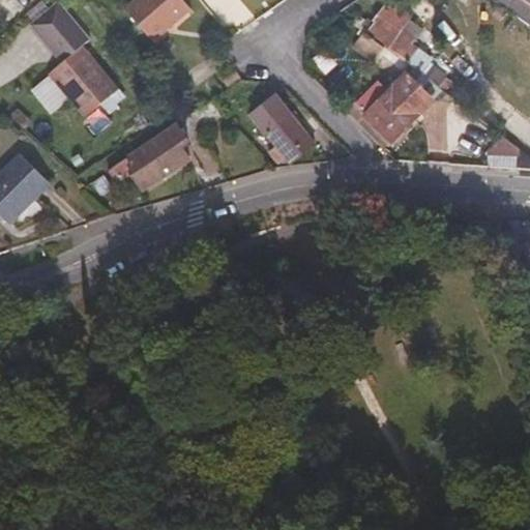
[(189,9),(181,0),(136,0),(126,9),(152,39),(189,9)]
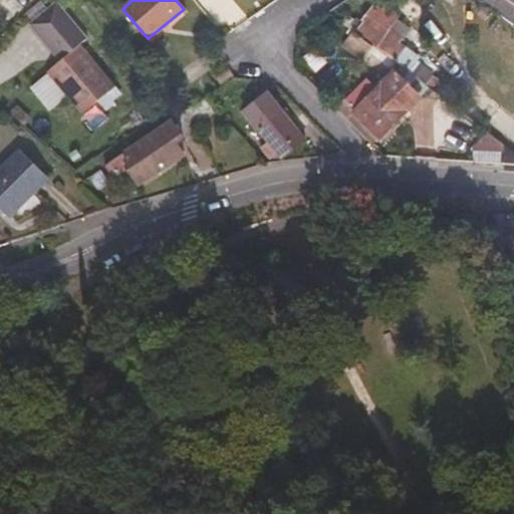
[(373,0),(371,0),(355,29),(393,49),(409,19),(373,0)]
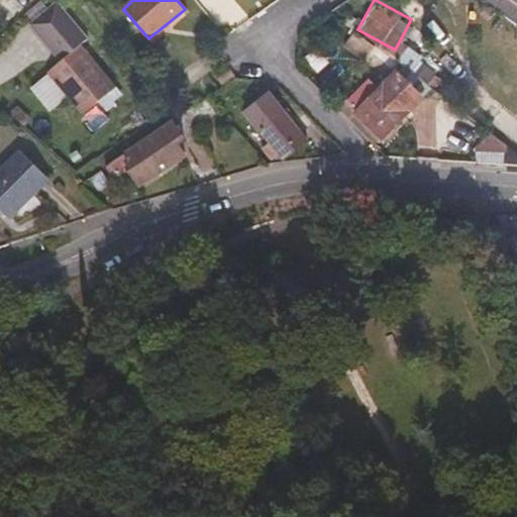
[(516,0),(483,0),(516,21),(516,0)]
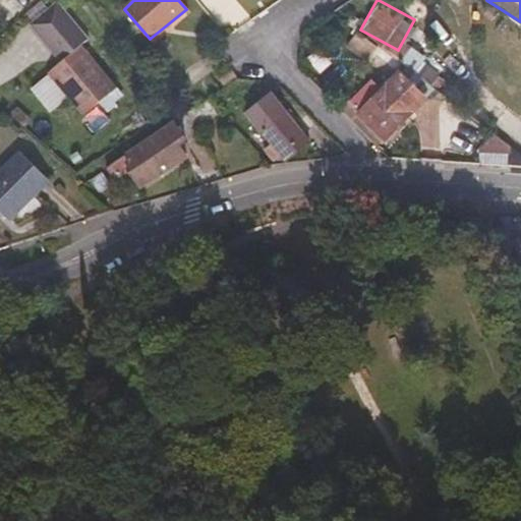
[(118,88),(81,45),(49,71),(85,115),(118,88)]
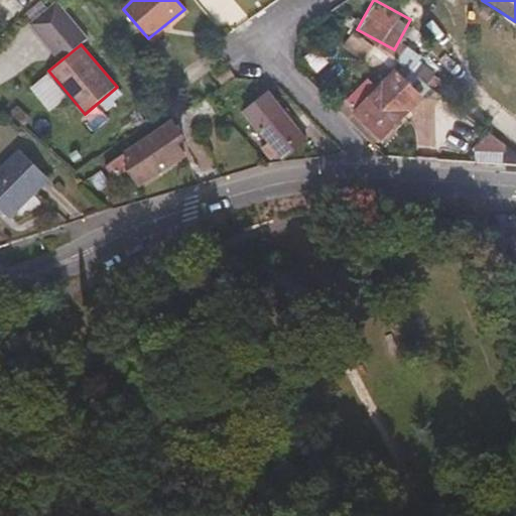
[(377,91),(357,112),(382,136),(420,98),(396,73),(377,91)]
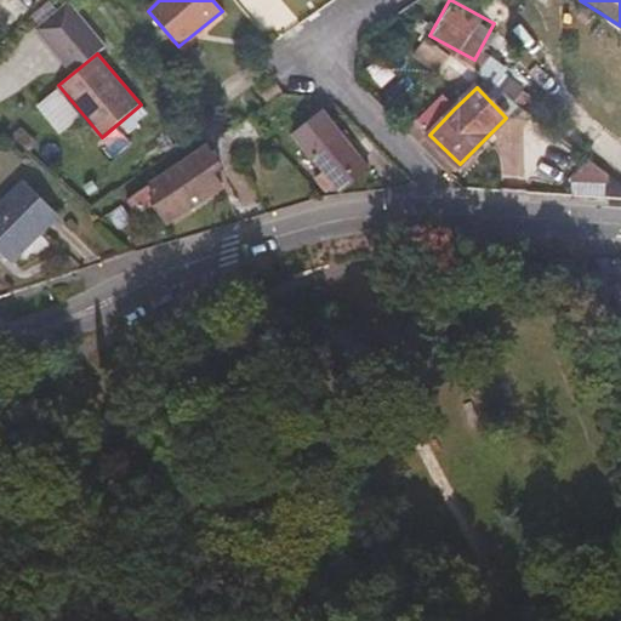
[(415,120),(429,135),(454,109),(439,96),(415,120)]
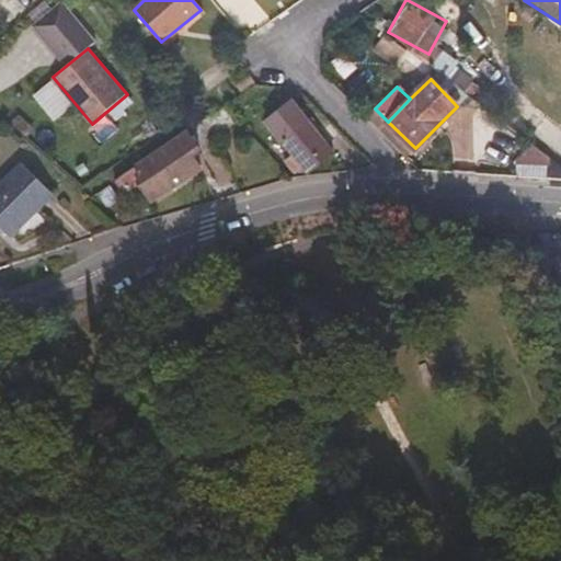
[(331,151),(289,100),(265,121),(307,171),(331,151)]
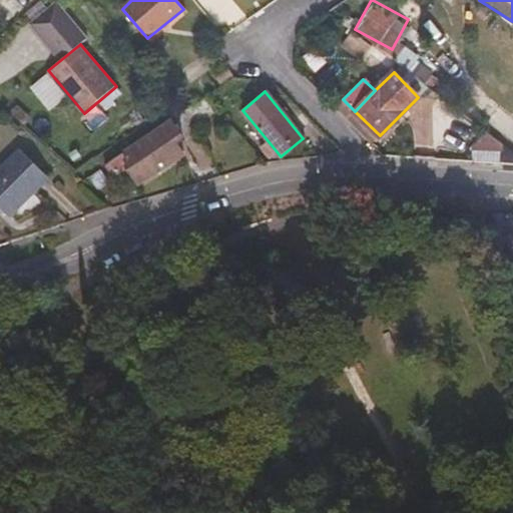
[(162,125),(135,144),(144,159),(129,169),(138,182),(182,154),(162,125)]
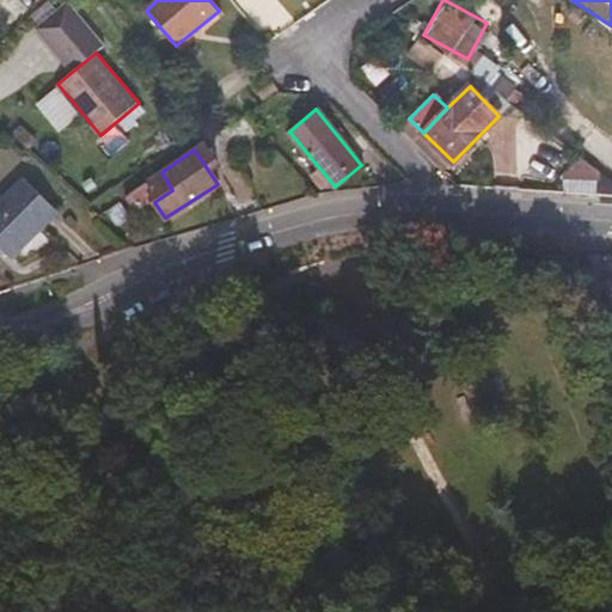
[(564,184),(594,193),(601,165),(571,158),(564,184)]
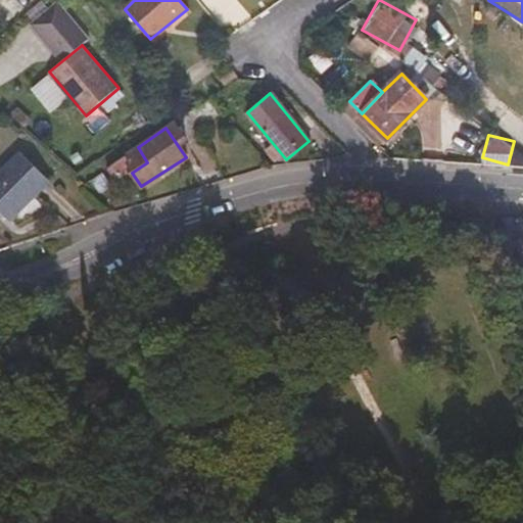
[(47,181),(20,154),(0,174),(0,206),(10,217),(47,181)]
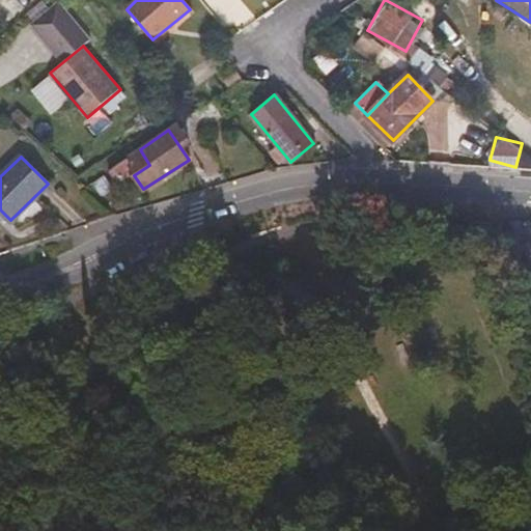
[(128,158),(108,171),(113,178),(119,175),(121,178),(135,170),(128,158)]
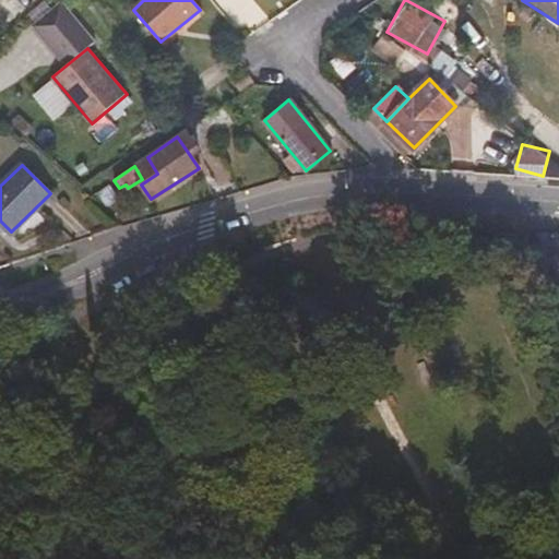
[(91,195),(97,203),(103,199),(98,191),(91,195)]
